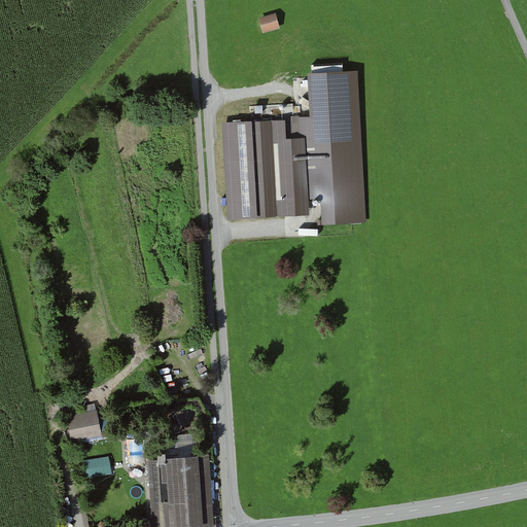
[(278,13),(262,18),(267,34),(282,30),(278,13)]
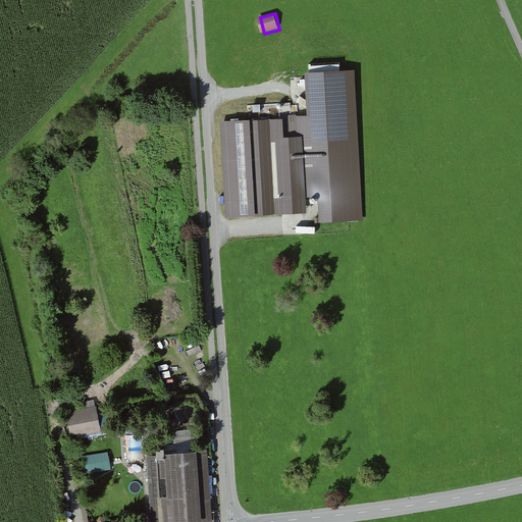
[(283,118),(223,122),(229,215),(307,211),(306,197),(346,194),(341,113),(300,116),(301,135),(284,136),(283,118)]
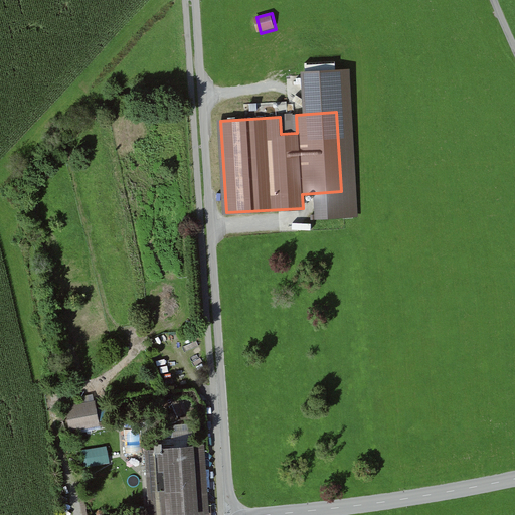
[(97,402),(69,406),(73,433),(101,428),(97,402)]
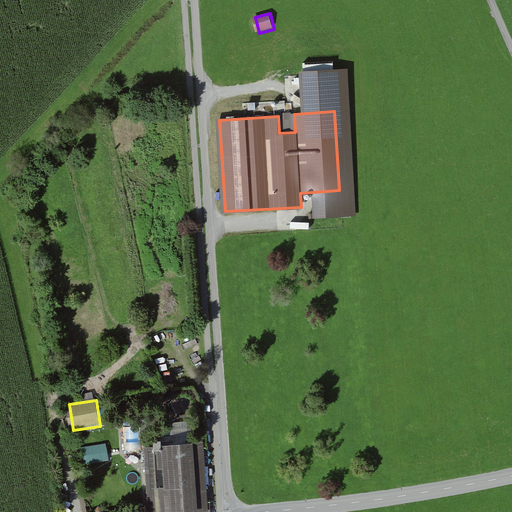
[(85,465),(110,461),(107,443),(82,447),(85,465)]
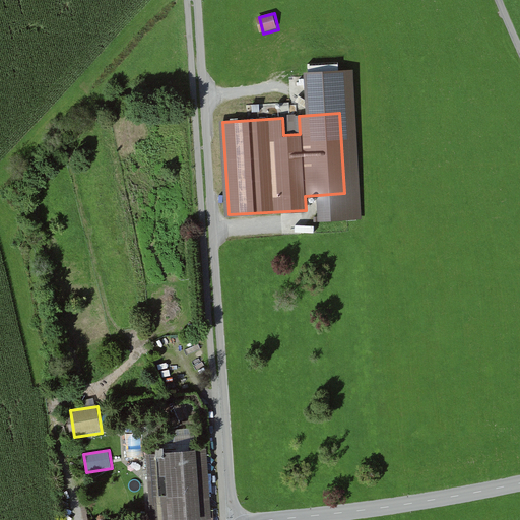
[(209,451),(169,453),(169,460),(161,461),(163,475),(171,475),(172,497),(166,497),(167,519),(209,519),(214,519),(209,451)]
